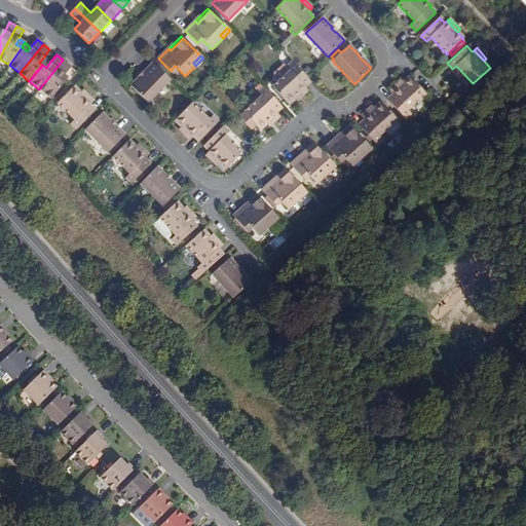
[(63,60),(39,89),(51,99),(64,82),(61,80),(65,75),(72,67),(63,60)]
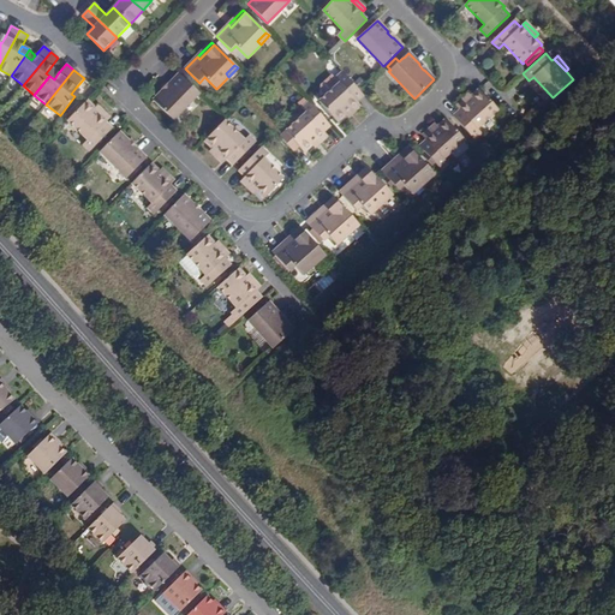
[(357,101),(363,95),(359,90),(342,72),(336,78),(335,79),(340,83),(327,95),(318,102),(338,123),(345,115),(358,103),(357,101)]
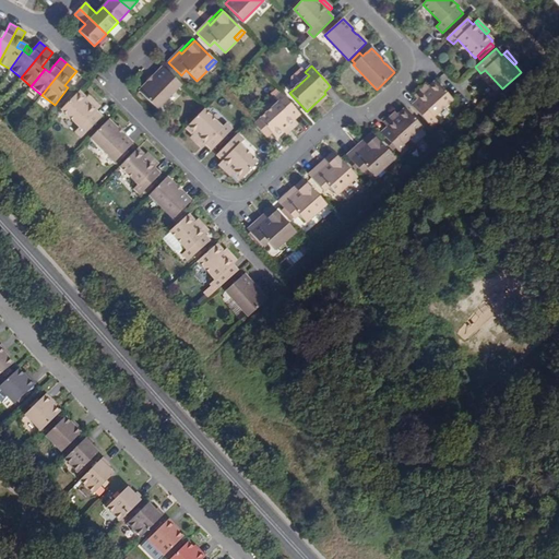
[(181,84),(164,68),(154,76),(155,78),(151,82),(150,81),(140,92),(157,109),(181,84)]
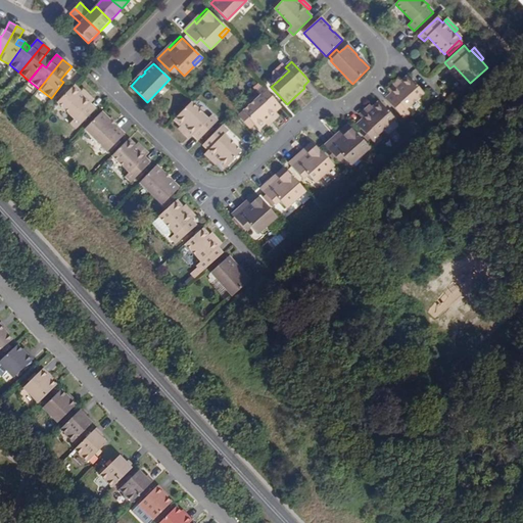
[(278,81),(289,70),(285,67),(283,64),(274,73),(273,76),(278,81)]
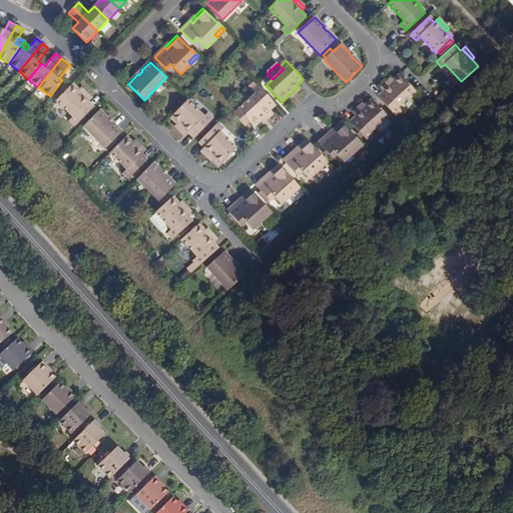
[(378,97),(395,116),(401,111),(397,107),(415,91),(400,75),(393,81),(382,90),(384,92),(378,97)]
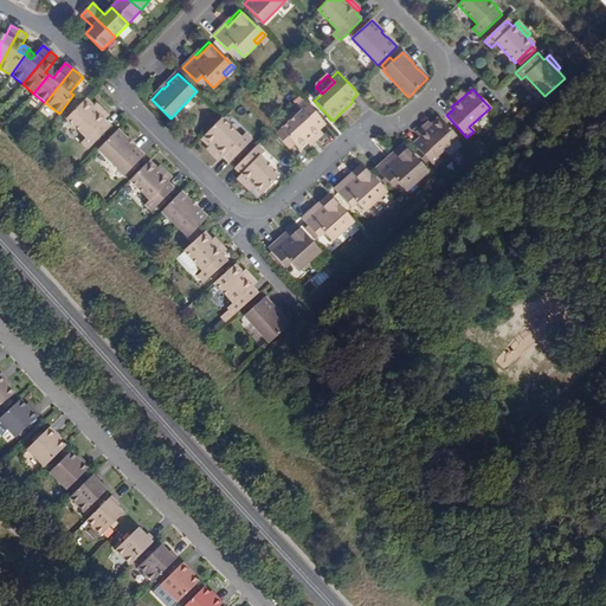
[(451,107),(464,96),(462,92),(449,104),(451,107)]
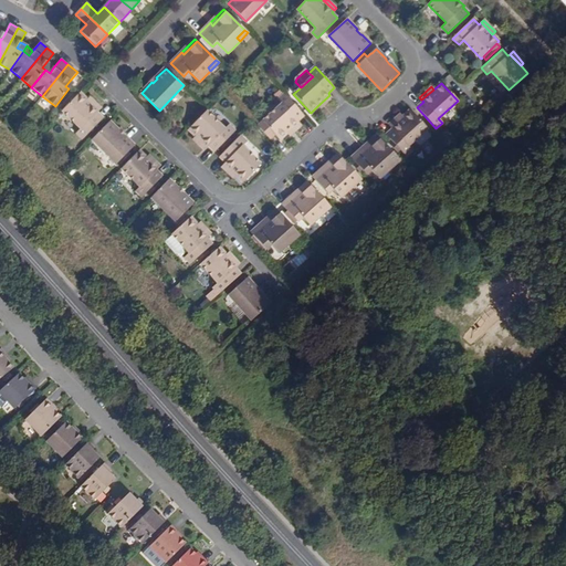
[(80,93),(62,111),(81,128),(75,135),(82,140),(103,118),(96,113),(98,111),(87,100),(80,93)]
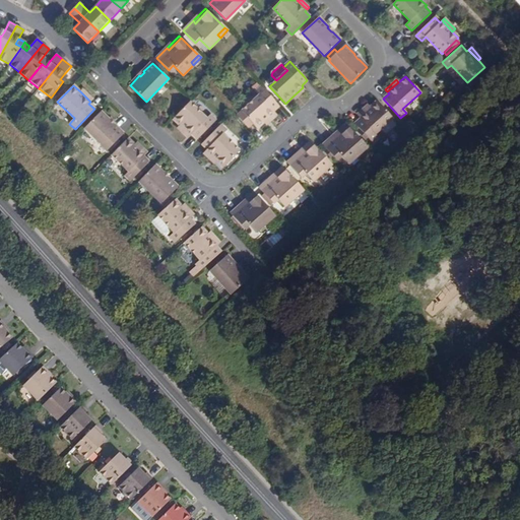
[(273,111),(279,106),(261,86),(256,91),(259,95),(242,112),(252,124),(257,129),(264,123),(274,113),(273,111)]
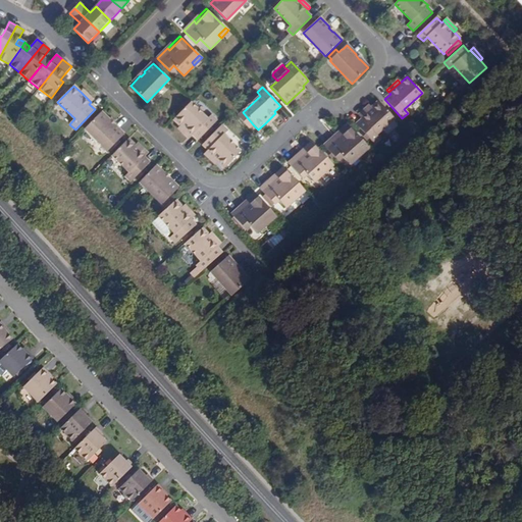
[(307,91),(304,88),(293,98),(296,100),(307,91)]
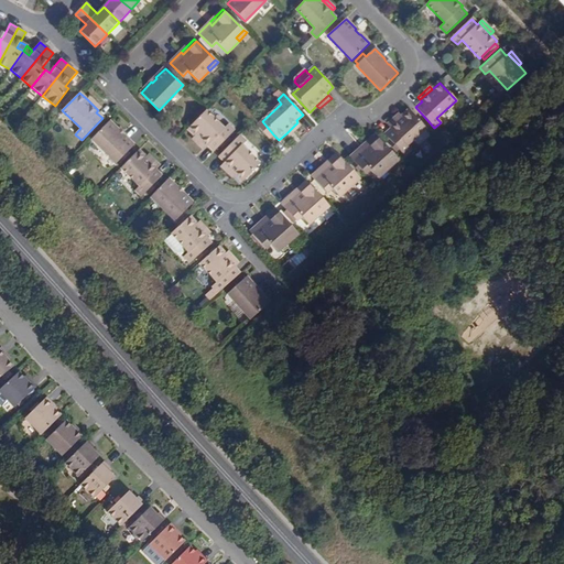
[(87,99),(98,110),(101,108),(89,97),(87,99)]
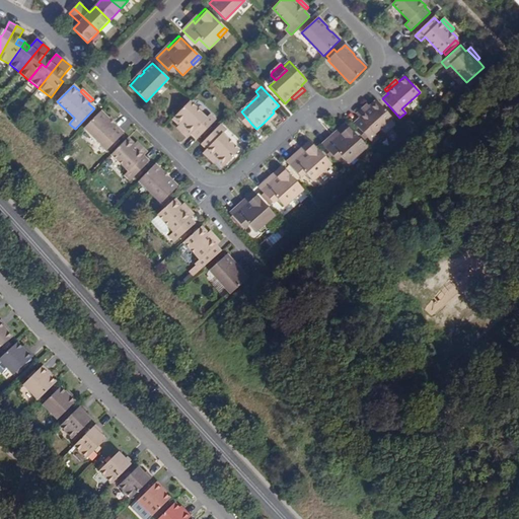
[(189,102),(172,119),(179,125),(190,136),(192,134),(197,139),(215,121),(210,116),(206,119),(189,102)]
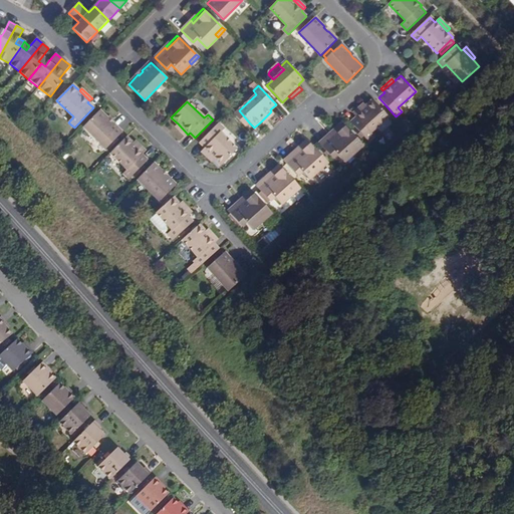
[(388,119),(390,118),(373,101),(367,107),(356,117),(357,118),(352,124),(356,130),(364,138),(369,144),(374,139),(371,135),(378,129),(388,119)]
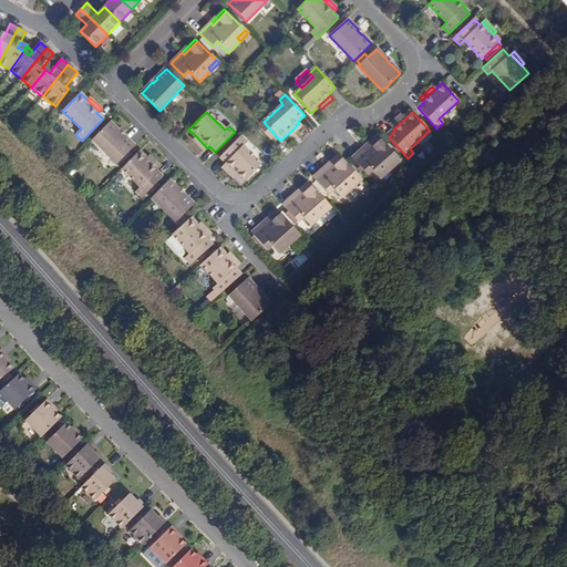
[(393,130),(405,119),(402,115),(390,126),(393,130)]
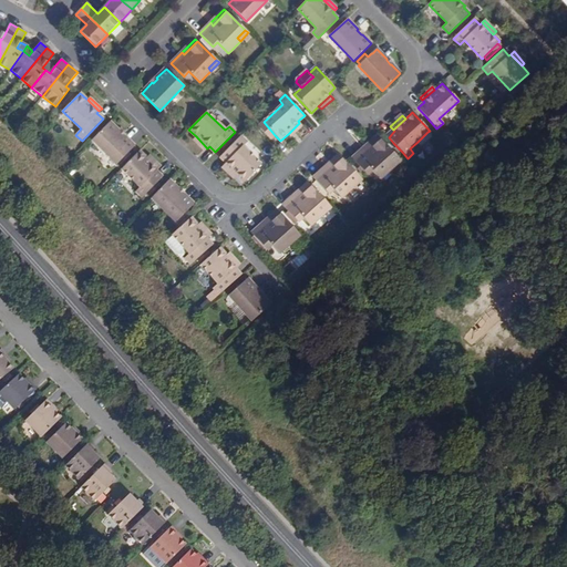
[(110,122),(92,140),(116,164),(134,146),(123,135),(123,136),(119,132),(119,131),(110,122)]
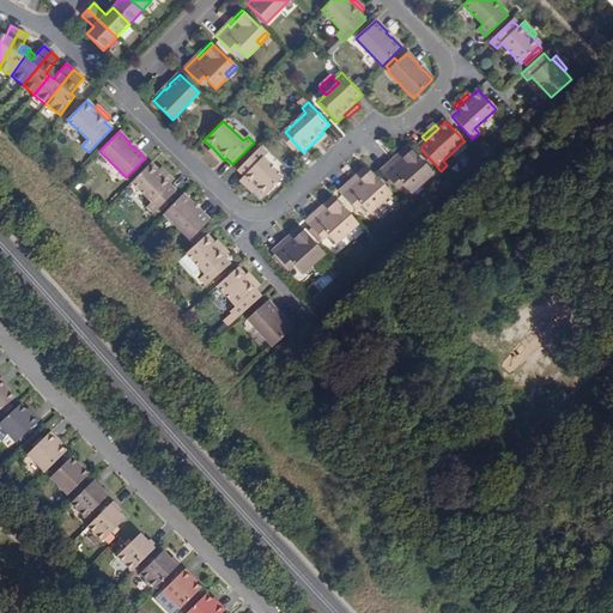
[(279,137),(291,151),(297,146),(285,132),(279,137)]
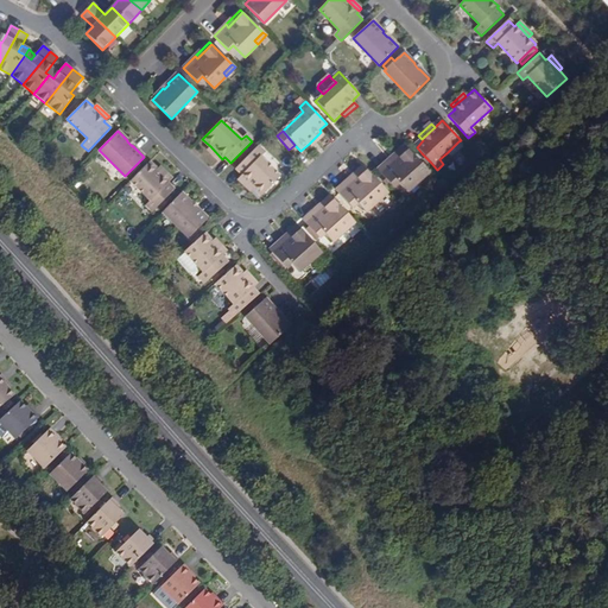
[(324,135),(321,132),(309,144),(311,146),(324,135)]
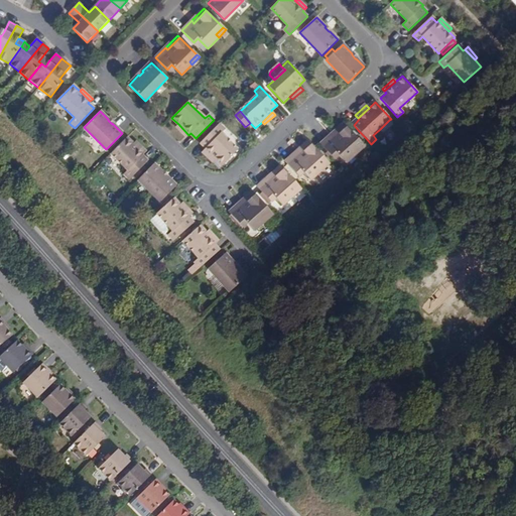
[(394,125),(389,120),(380,129),(385,134),(394,125)]
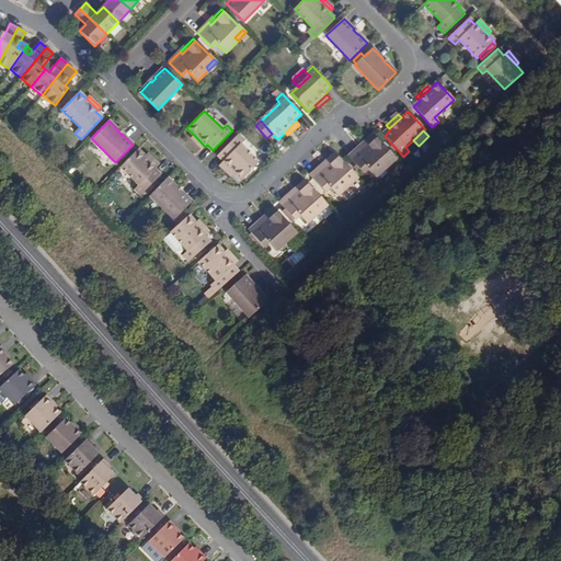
[(376,137),(374,134),(359,147),(362,149),(376,137)]
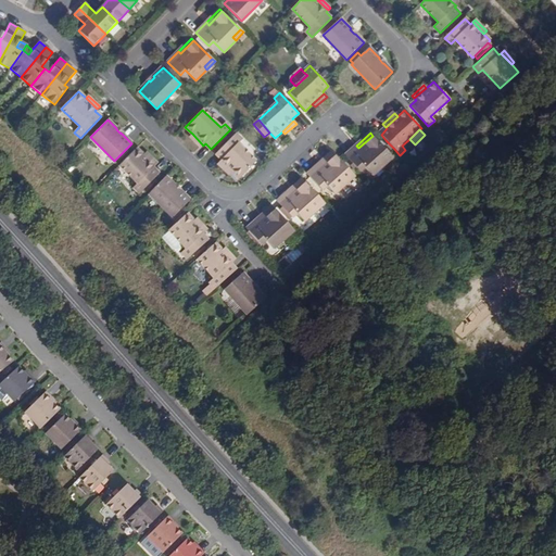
[(203,146),(192,134),(189,137),(201,148),(203,146)]
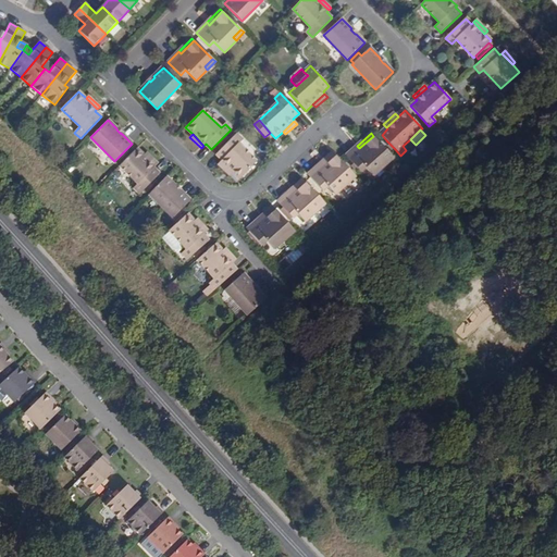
[(236,134),(217,155),(222,160),(221,161),(232,172),(239,180),(256,162),(237,144),(242,139),(236,134)]
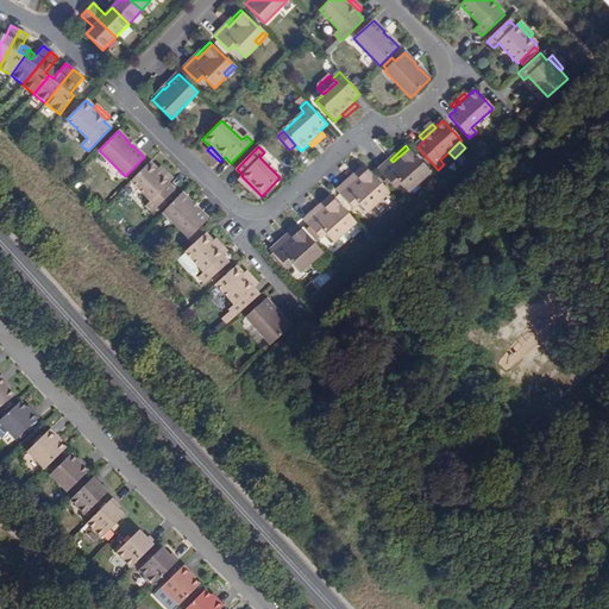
[(408,193),(421,181),(418,177),(427,169),(408,149),(393,162),(390,159),(378,170),(382,175),(391,184),(396,180),(408,193)]
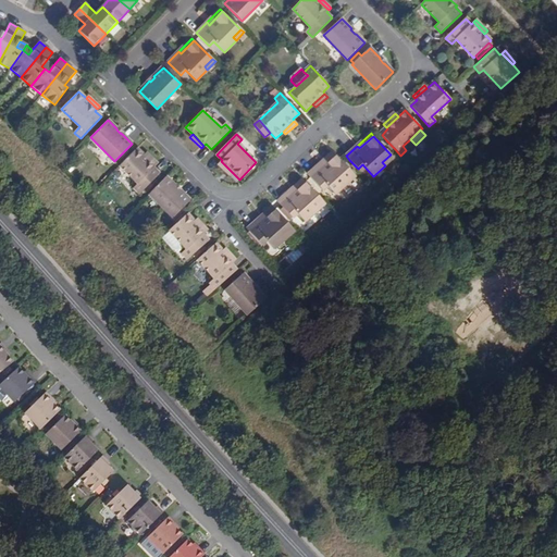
[(392,151),(395,149),(386,140),(384,143),(392,151)]
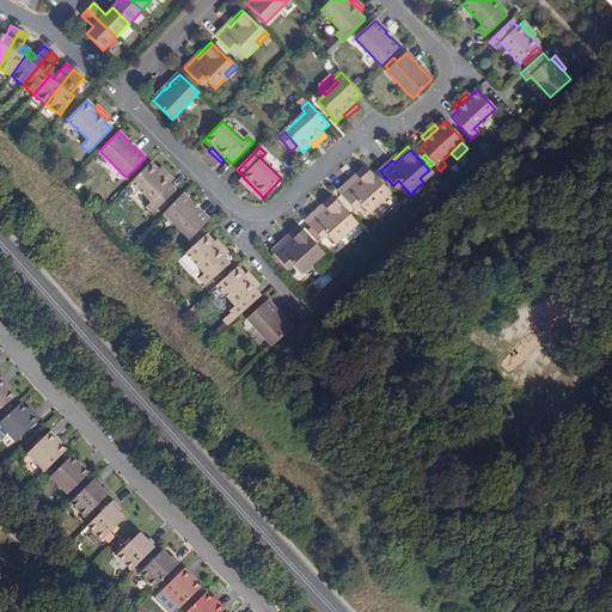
[(158,171),(151,163),(132,182),(152,202),(147,207),(154,213),(159,208),(169,197),(175,191),(169,184),(171,183),(158,171)]
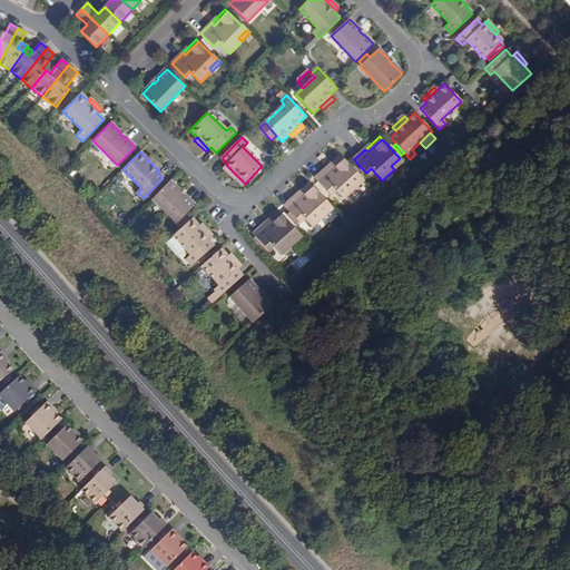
[(150,156),(147,159),(159,170),(161,167),(150,156)]
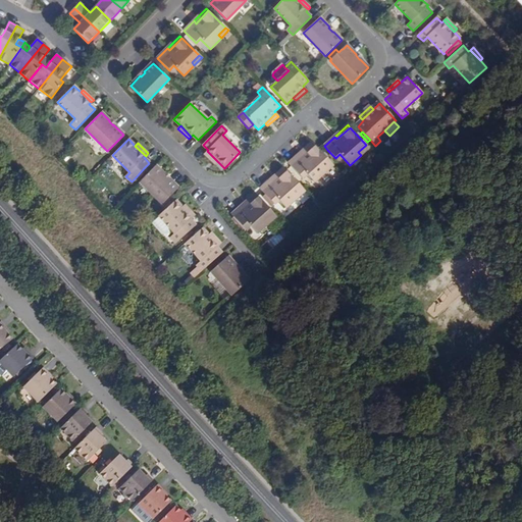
[(314,145),(312,143),(299,154),(302,157),(314,145)]
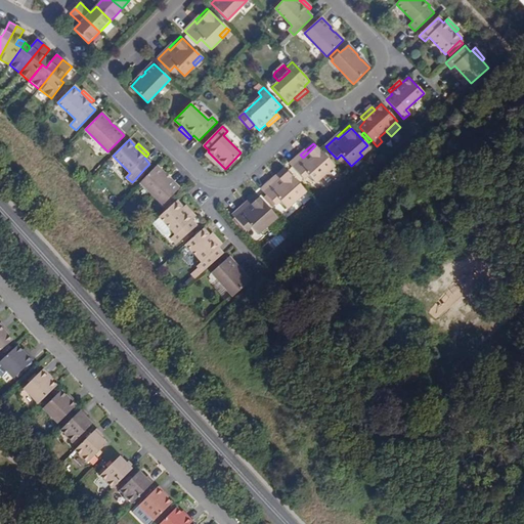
[(315,183),(326,173),(323,170),(332,164),(315,145),(303,158),(300,155),(290,164),(301,176),(305,173),(315,183)]
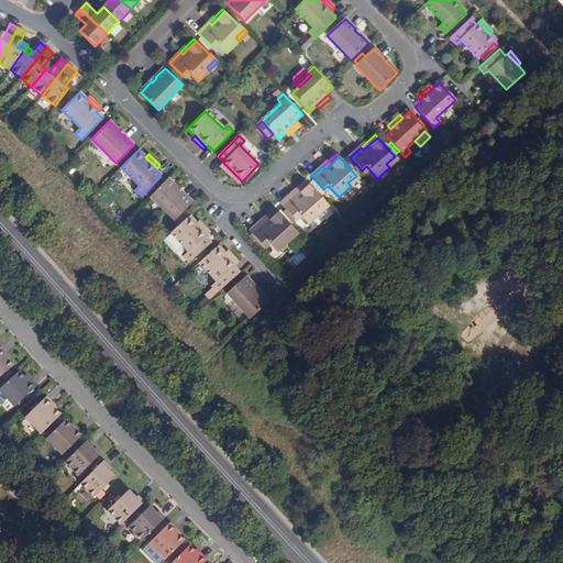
[(389,167),(397,159),(395,156),(386,164),(389,167)]
